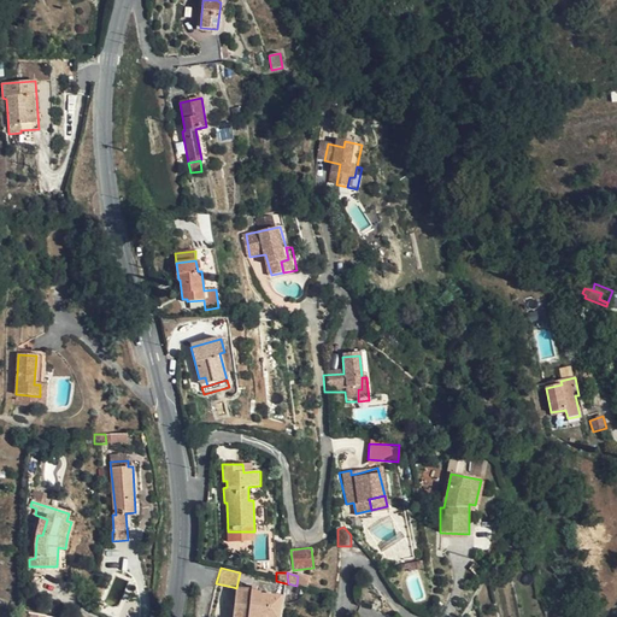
[(297,586),(307,588),(309,577),(299,574),(298,576),(297,586)]
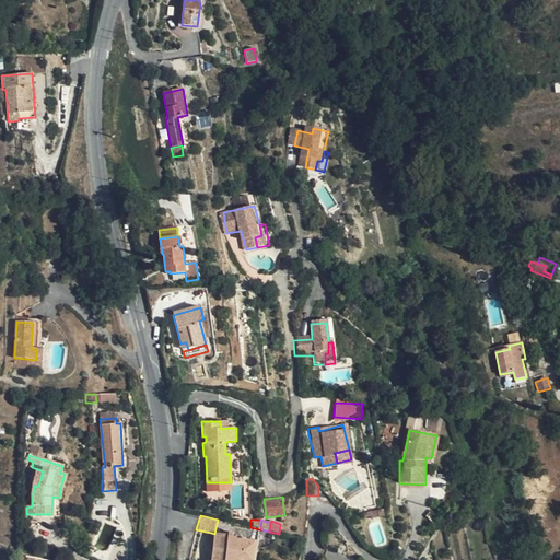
[(259,529),(251,527),(251,537),(258,538),(259,529)]
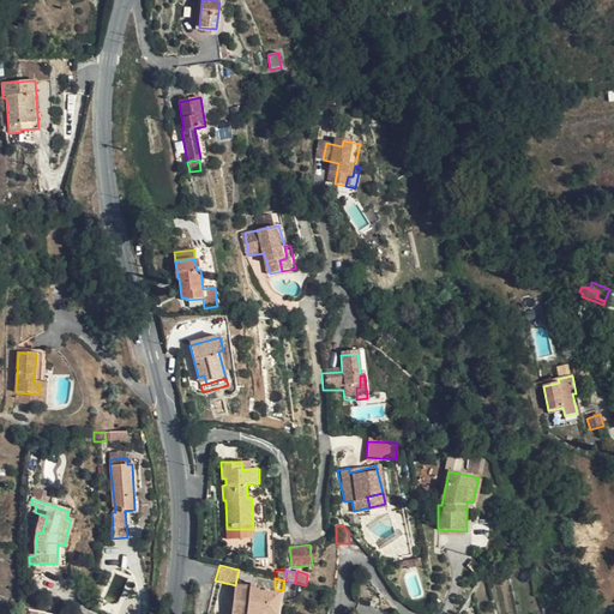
[(260,589),(235,585),(232,584),(229,601),(234,601),(232,613),(277,613),(280,594),(260,591),(260,589)]
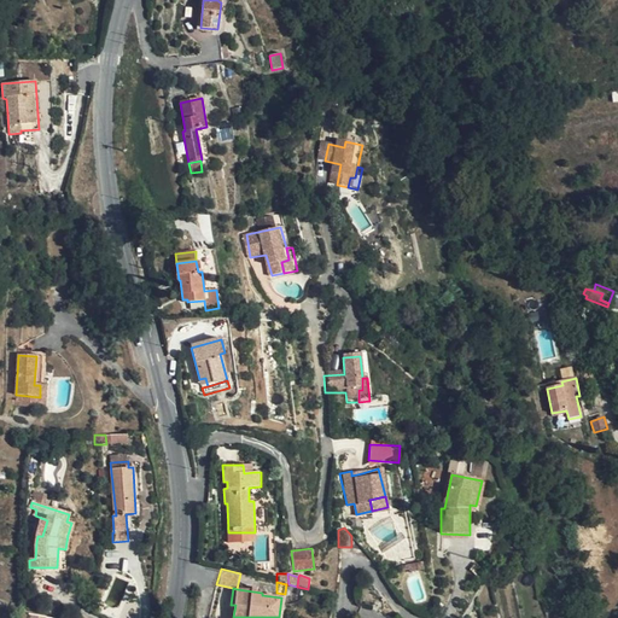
All buildings are outlined.
